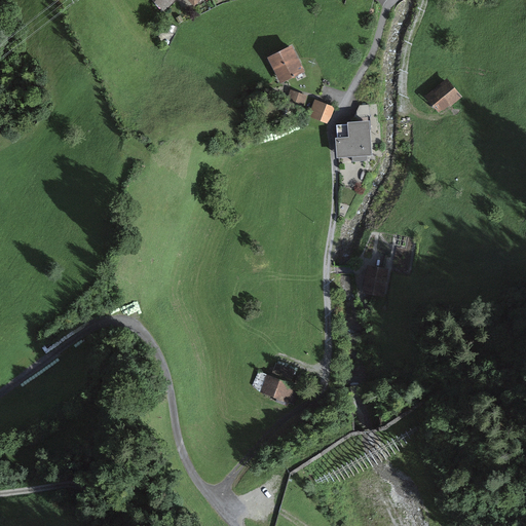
[(150,0),(164,12),(175,0),(150,0)]
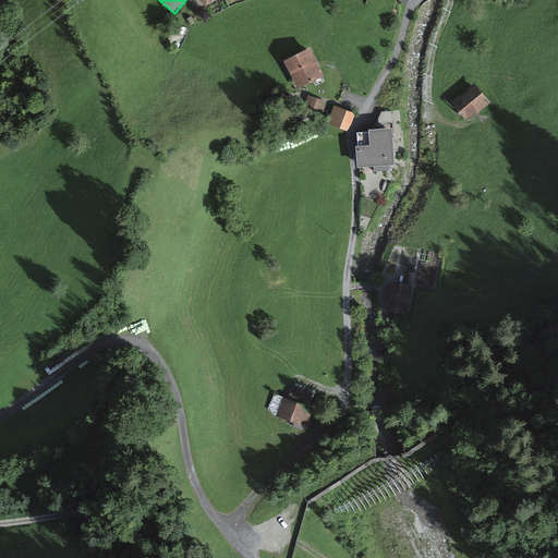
[(310,49),(283,62),(298,89),(324,77),(310,49)]
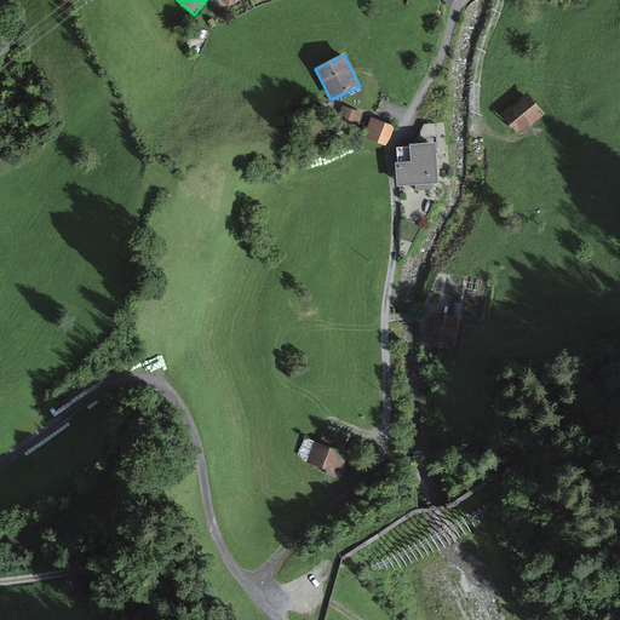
[(546,115),(527,91),(500,114),(517,135),(521,130),(523,131),(529,126),(530,127),(546,115)]
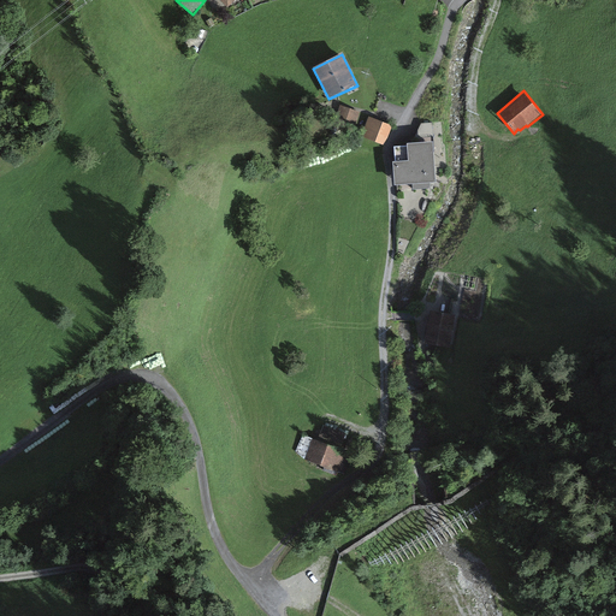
[(356,125),(360,112),(343,106),(338,119),(356,125)]
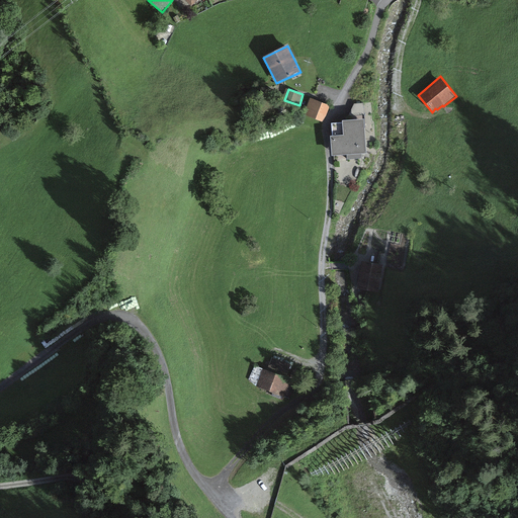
[(330,107),(311,99),(304,115),(323,123),(330,107)]
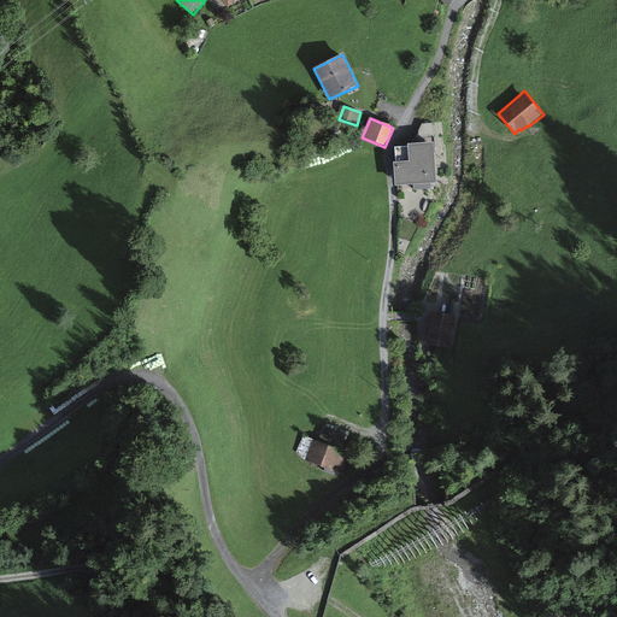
[(407,146),(394,147),(395,163),(393,163),(394,187),(413,186),(413,191),(430,189),(430,184),(436,183),(434,144),(412,145),(407,145),(407,146)]
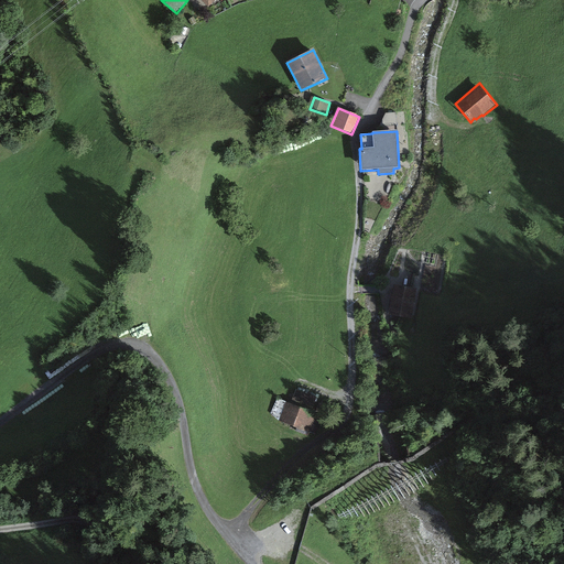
[(416,289),(393,284),(389,314),(412,317),(416,289)]
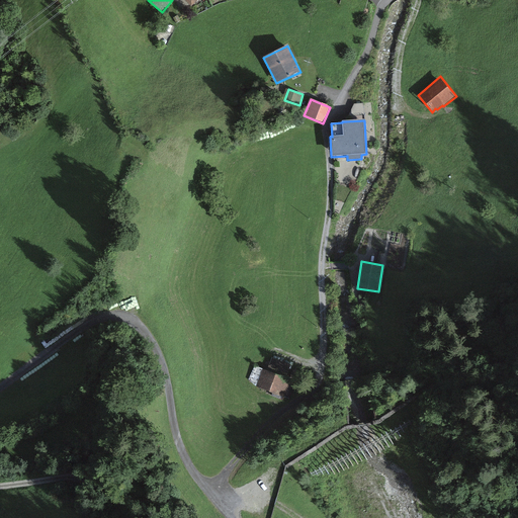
[(267,370),(263,369),(256,387),(283,398),(284,397),(289,399),(293,389),(288,386),(290,379),(286,378),(291,364),(272,357),(267,370)]
